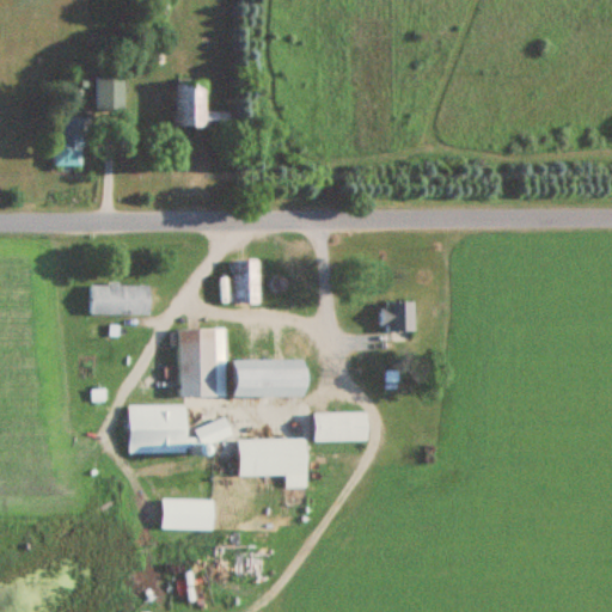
[(95,112),(122,112),(122,78),(95,78),(95,112)]
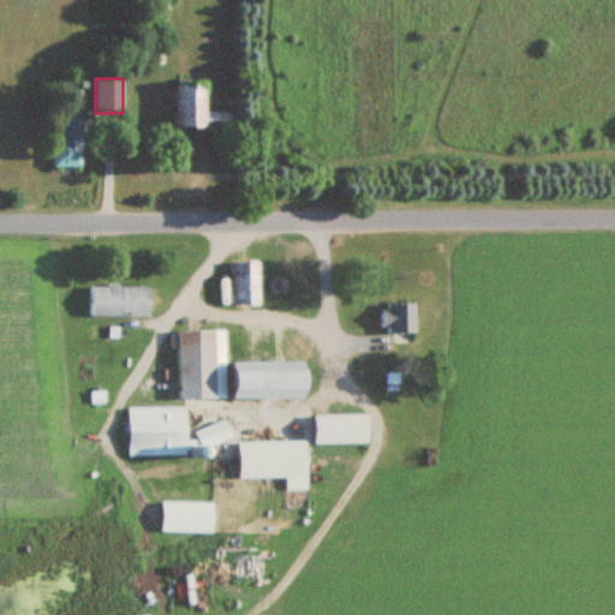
[(228,129),(228,112),(203,112),(203,85),(174,85),(174,129),(228,129)]
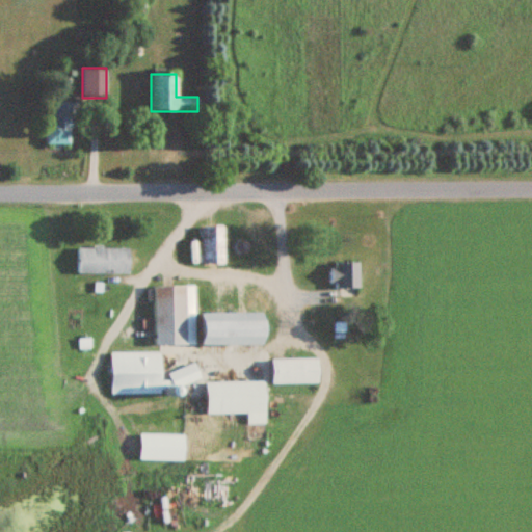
[(48,144),(71,144),(72,103),(48,103),(48,144)]
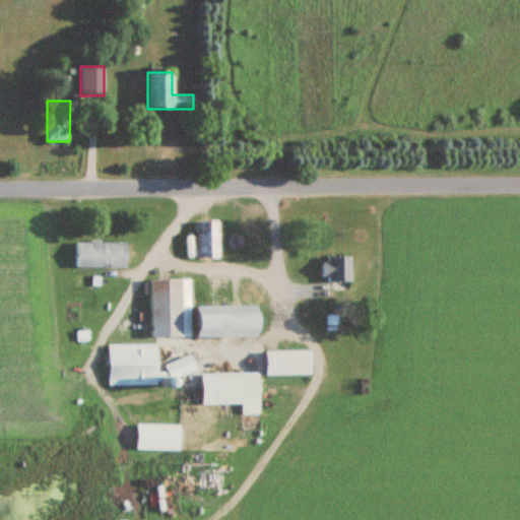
[(217,219),(196,219),(196,257),(217,257),(217,219)]
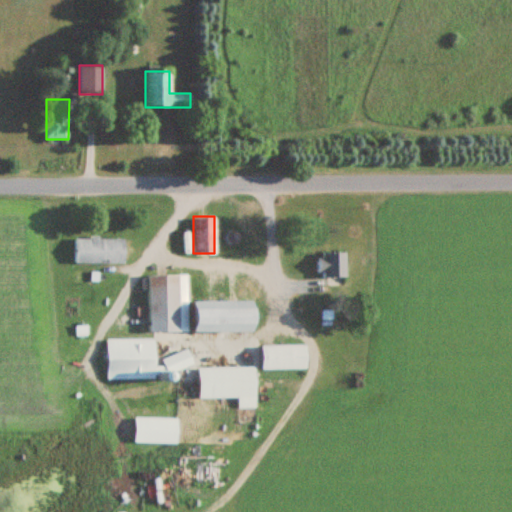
[(73,263),(123,263),(123,238),(73,238),(73,263)]
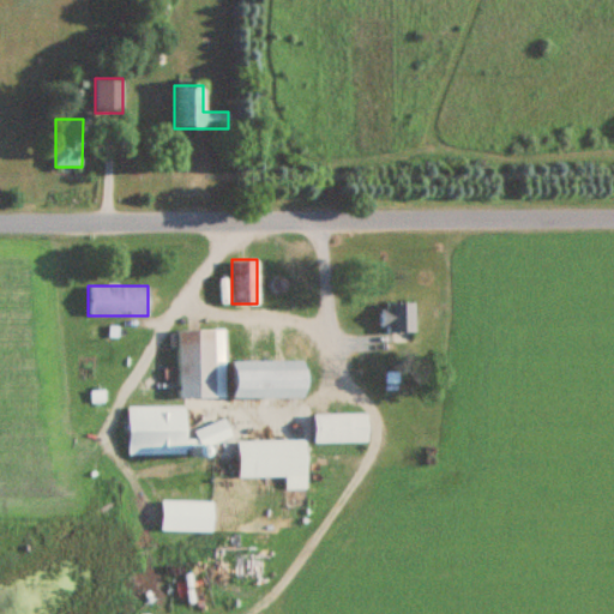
[(381,332),(413,332),(413,302),(381,302),(381,332)]
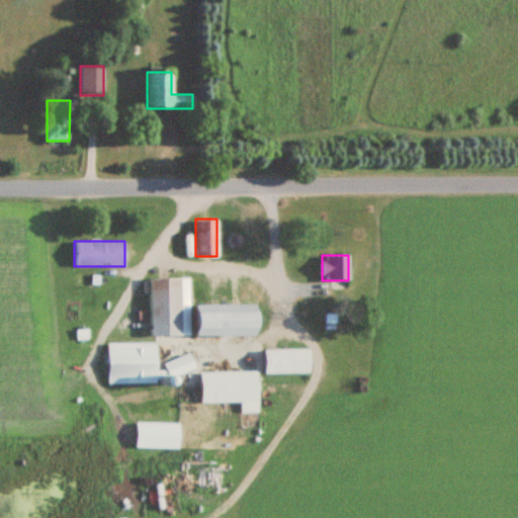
[(188,334),(188,277),(150,277),(150,334),(188,334)]
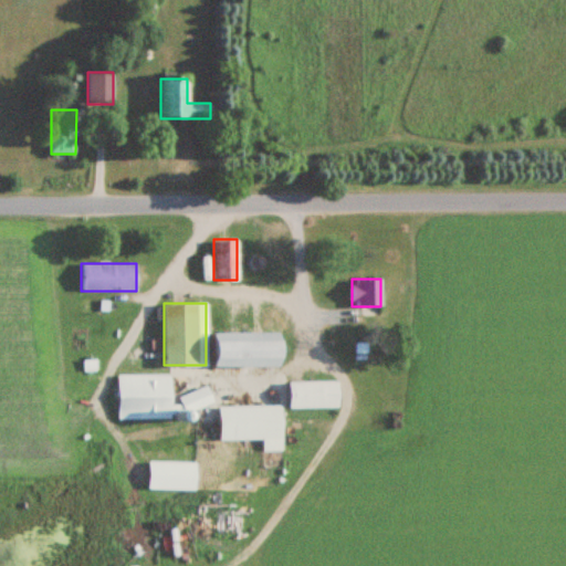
[(278,365),(278,332),(212,332),(212,365),(278,365)]
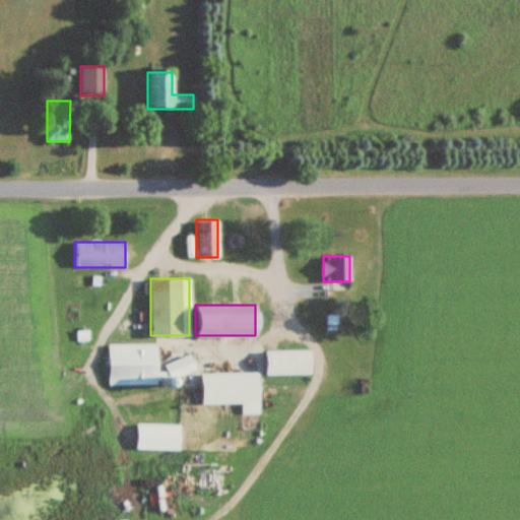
[(108,343),(108,381),(193,381),(193,359),(158,359),(158,343),(108,343)]
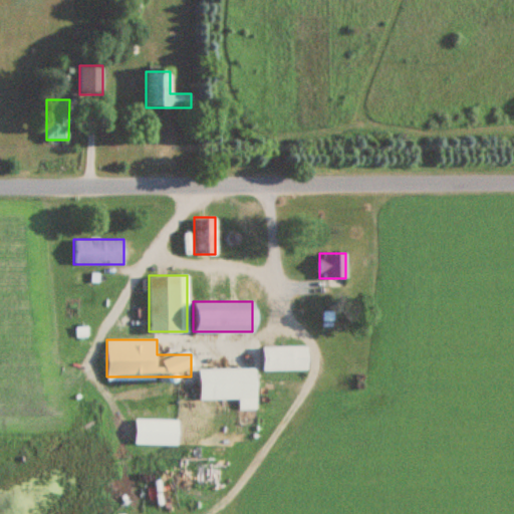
[(305,347),(263,347),(263,369),(305,369),(305,347)]
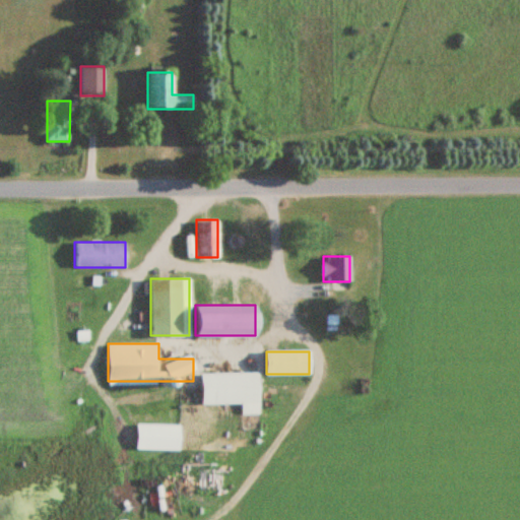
[(242,414),(259,414),(258,373),(202,373),(202,403),(242,403),(242,414)]
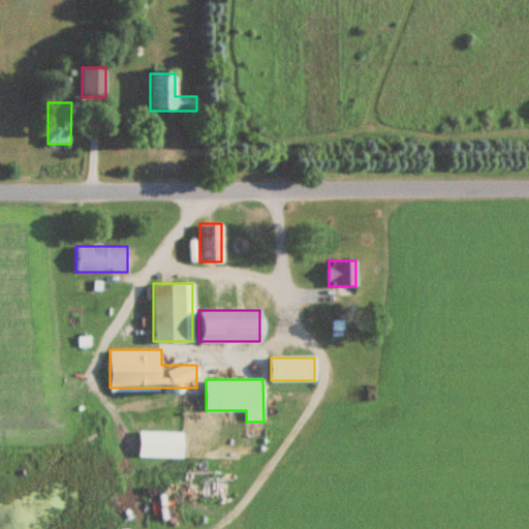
[(183,431),(138,431),(138,457),(183,457),(183,431)]
